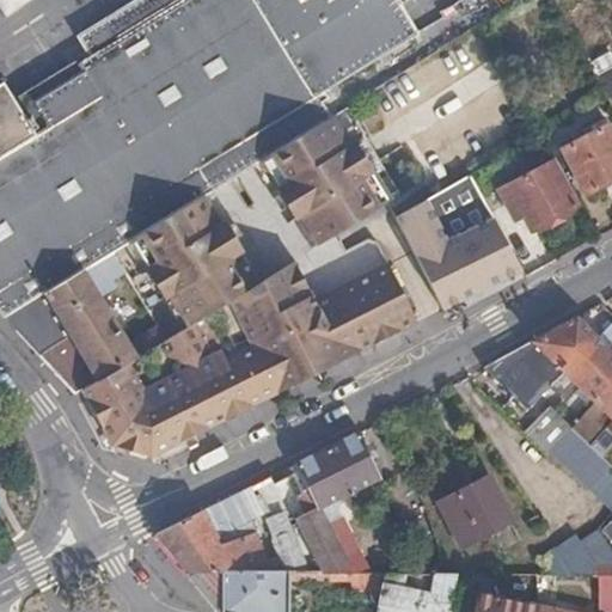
[(0,311),(5,318),(115,249),(151,227),(204,195),(212,189),(199,167),(375,56),(380,63),(421,38),(397,0),(140,0),(91,30),(102,48),(17,98),(0,77),(0,311)]
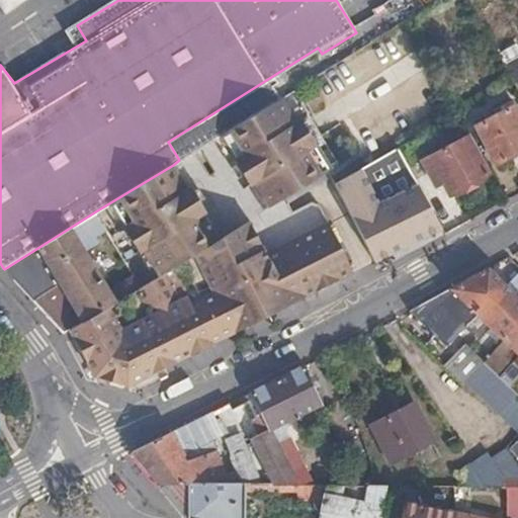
[(19,0),(0,0),(0,7),(3,12),(19,0)]
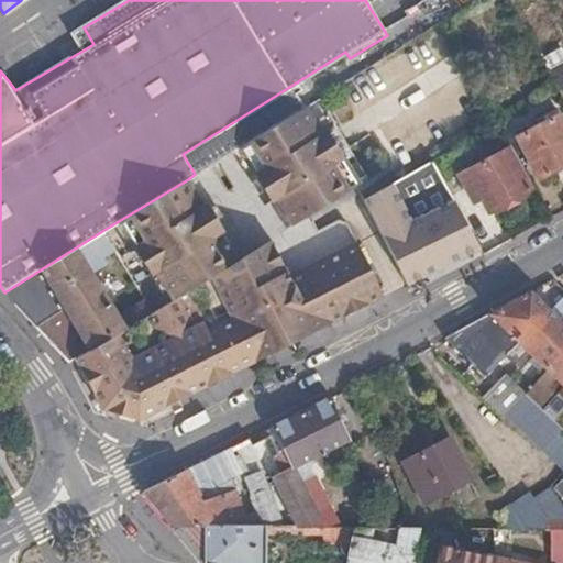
[(562,95),(562,65),(551,72),(562,95)]
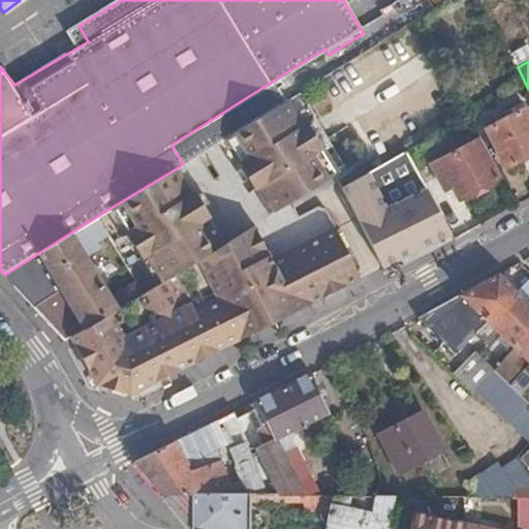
[(302,91),(224,138),(255,189),(260,185),(276,210),(347,165),(302,91)]
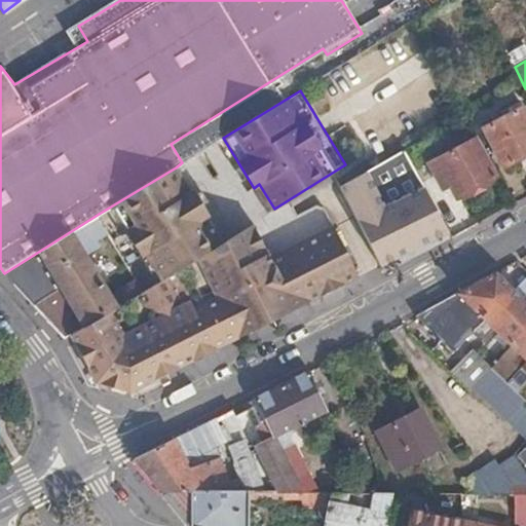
[(525,153),(525,110),(523,106),(484,126),(504,165),(525,153)]
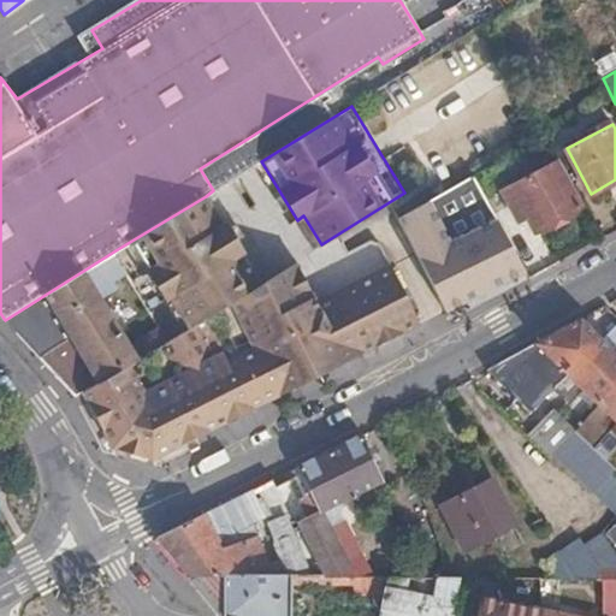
[(580,207),(556,161),(503,190),(515,214),(525,209),(537,230),(580,207)]
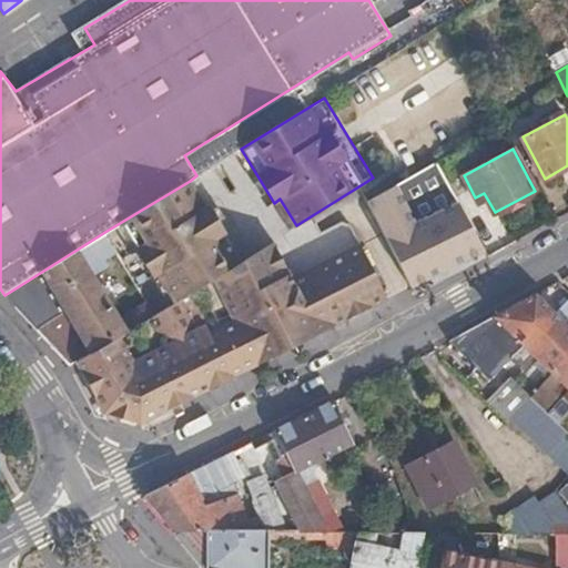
[(425,193),(416,176),(368,202),(377,220),(425,193)]
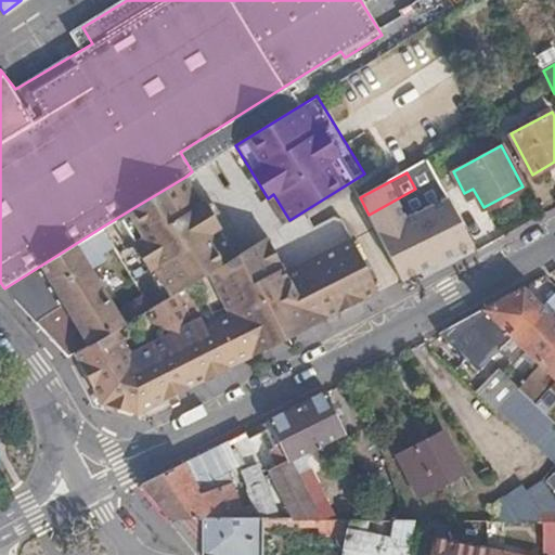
[(196,279),(241,359),(293,333),(320,319),(297,281),(287,286),(281,275),(291,270),(270,235),(241,253),(231,237),(224,241),(216,229),(222,224),(206,197),(201,201),(185,177),(137,206),(171,259),(186,283),(196,279)]
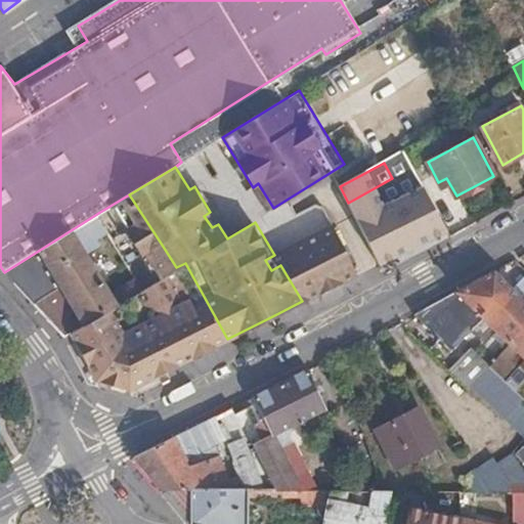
[(258,183),(253,187),(267,212),(273,208),(258,183)]
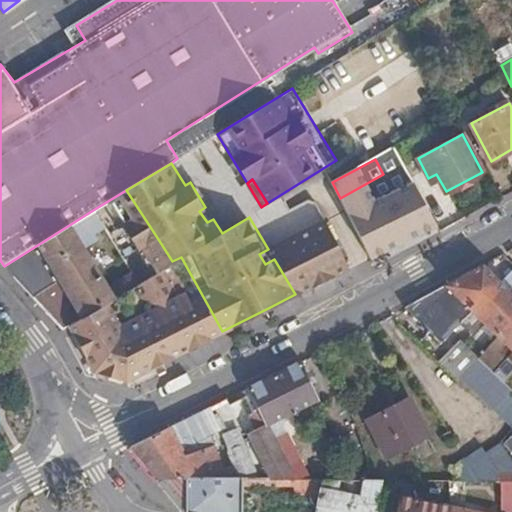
[(213,219),(205,207),(199,211),(207,222),(213,219)]
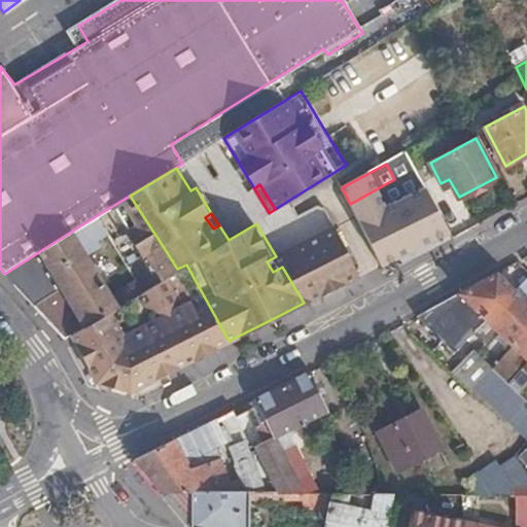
[(65,340),(71,336),(141,294),(139,291),(145,287),(136,272),(124,279),(130,290),(115,300),(89,255),(104,246),(100,238),(110,232),(99,214),(4,274),(16,286),(65,340)]
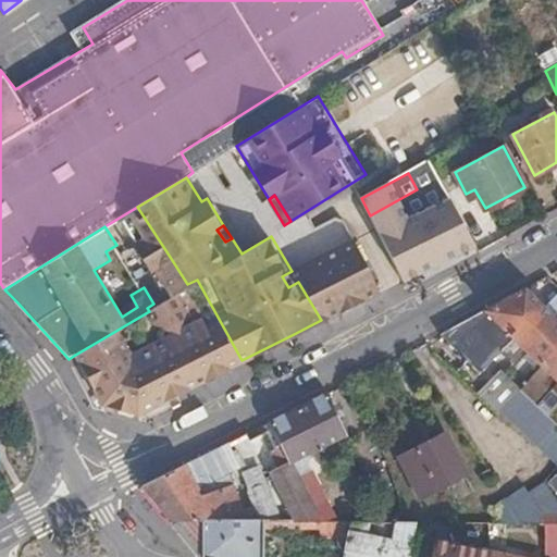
[(305,267),(334,313),(357,301),(379,291),(348,240),(305,267)]
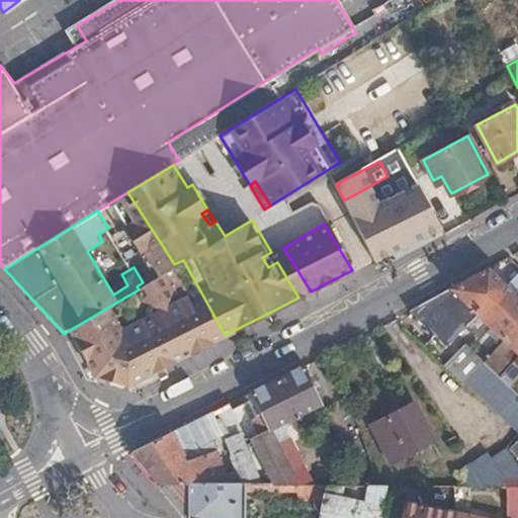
[(163,271),(174,264),(160,242),(148,249),(163,271)]
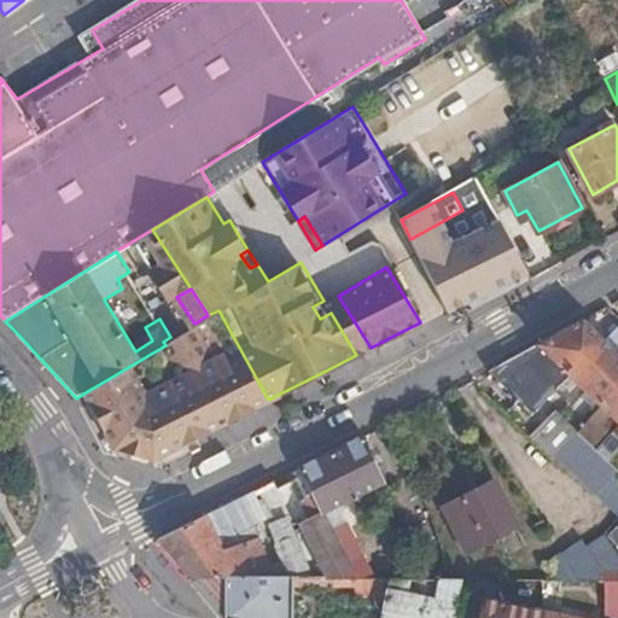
[(331,313),(356,355),(371,348),(338,296),(326,303),(331,313)]
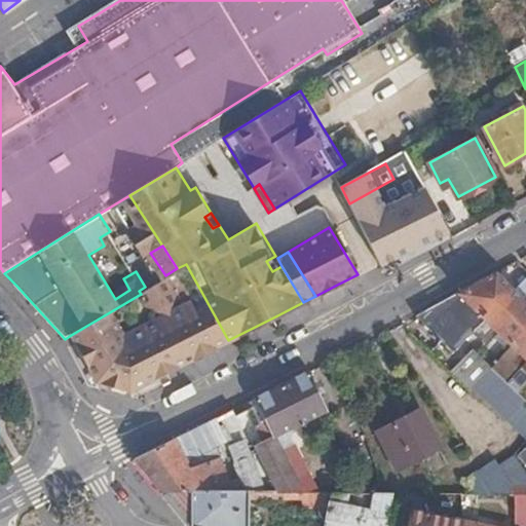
[(272,271),(282,266),(277,258),(275,256),(266,261),(272,271)]
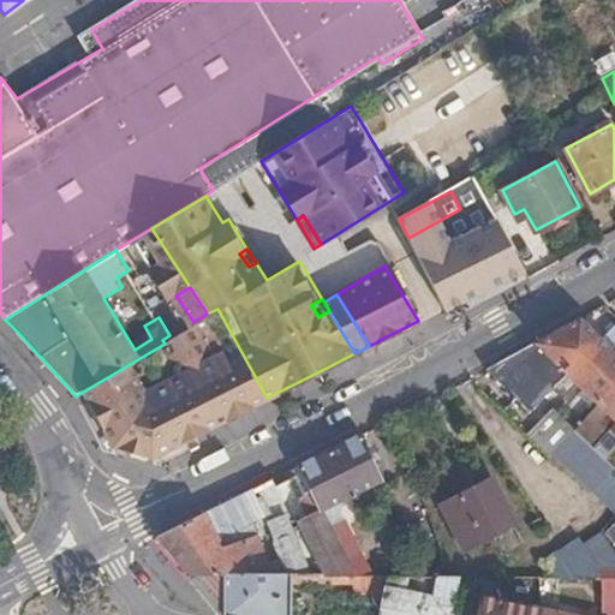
[(114,446),(153,458),(177,446),(212,428),(248,408),(267,398),(218,309),(207,314),(193,322),(169,335),(162,340),(165,344),(83,392),(100,422),(114,446)]
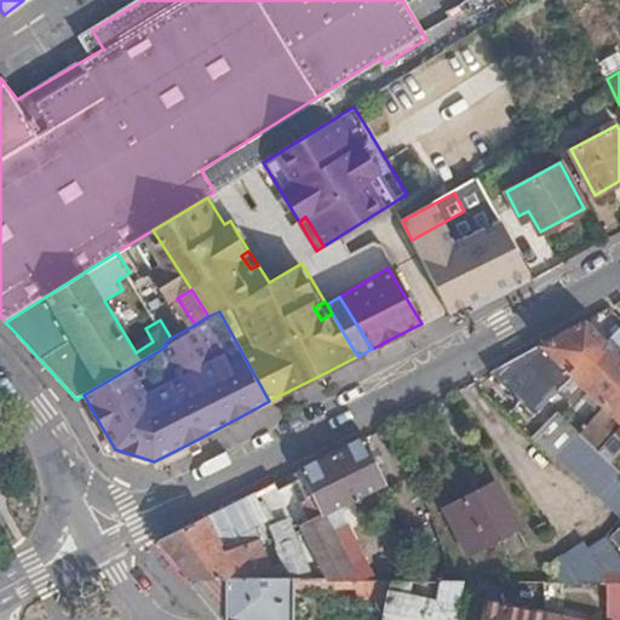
[(587,317),(567,329),(601,365),(619,344),(619,325),(607,338),(587,317)]
